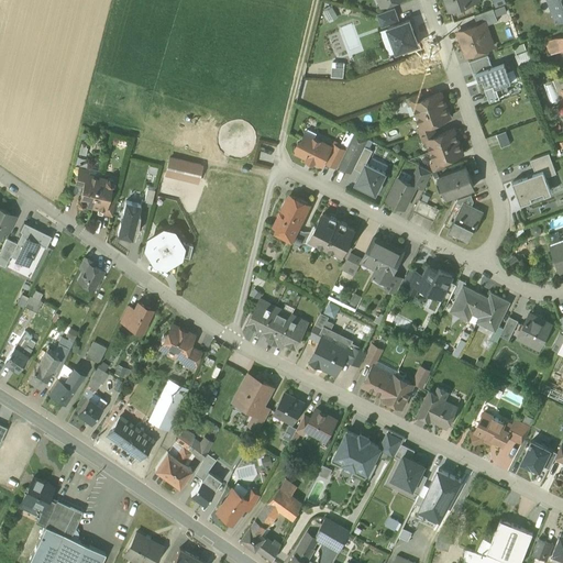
[(446,0),(451,11),(475,1),(474,0),(446,0)]
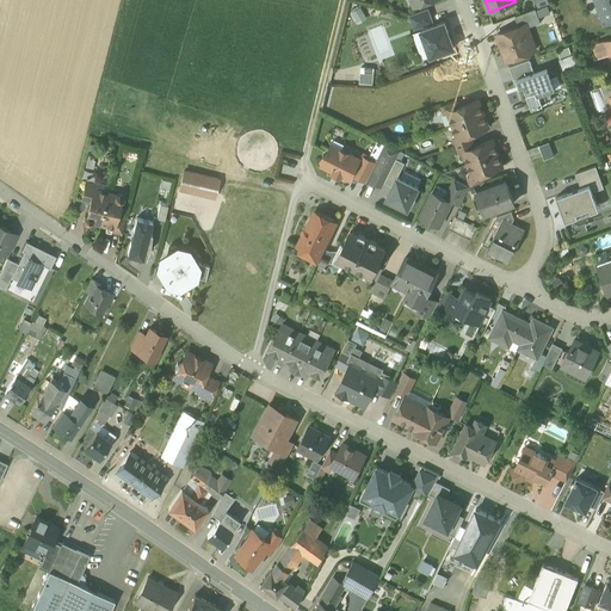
[(547,0),(536,0),(539,11),(550,7),(547,0)]
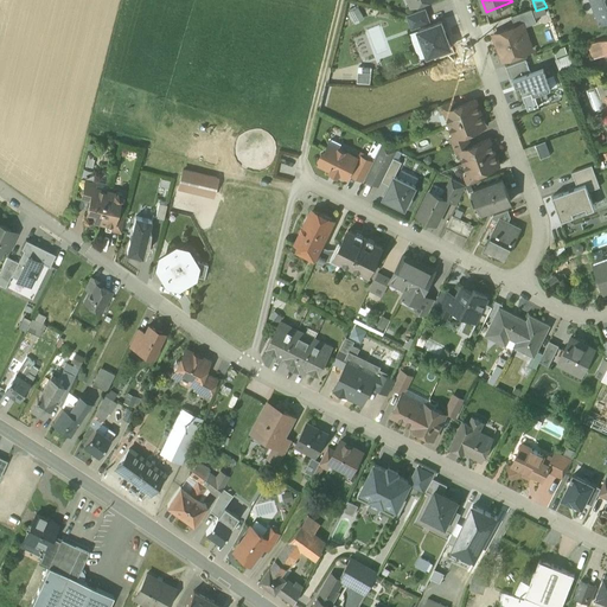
[(606,0),(592,0),(601,24),(606,21),(606,0)]
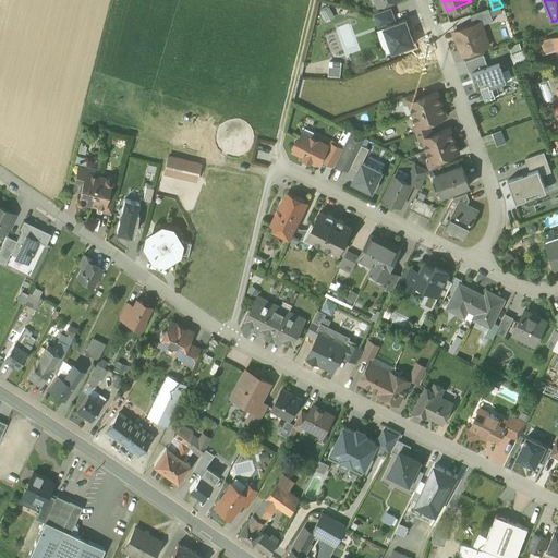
[(330,7),(322,11),(327,21),(336,16),(330,7)]
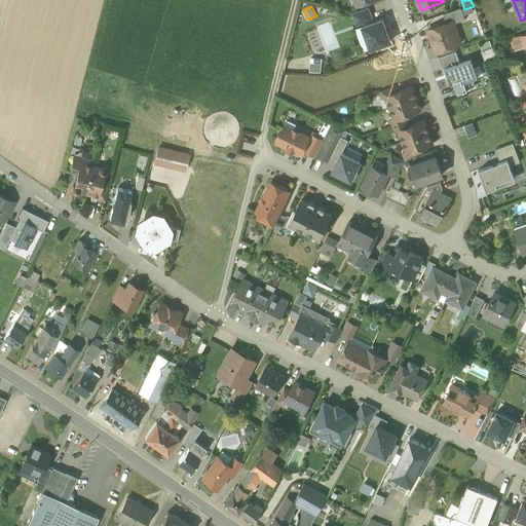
[(373,20),(368,7),(352,13),(357,26),(373,20)]
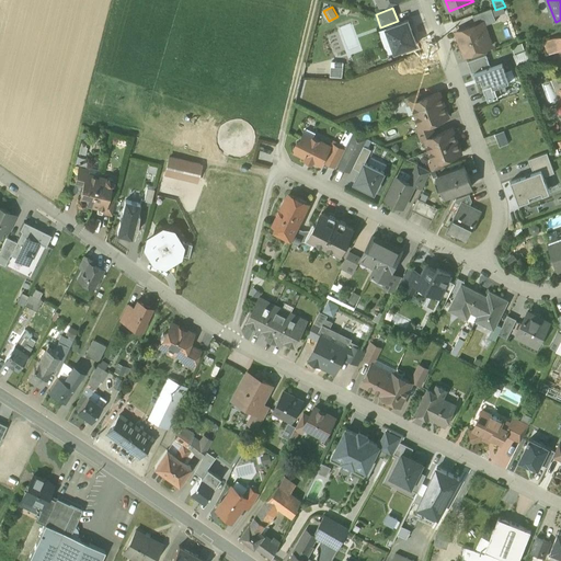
[(491,9),(472,15),(476,25),(480,24),(481,26),(495,22),(491,9)]
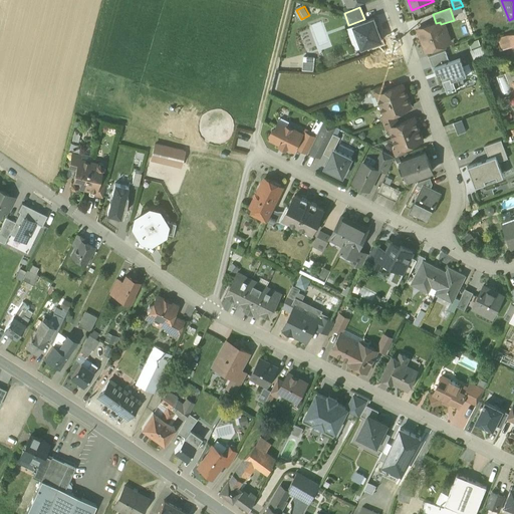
[(373,18),(353,26),(361,47),(381,40),(373,18)]
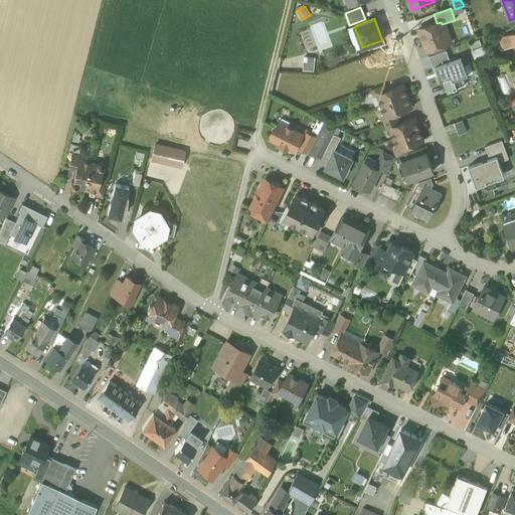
[(437,23),(419,29),(426,51),(451,42),(451,41),(449,42),(446,35),(442,24),(441,22),(437,23)]
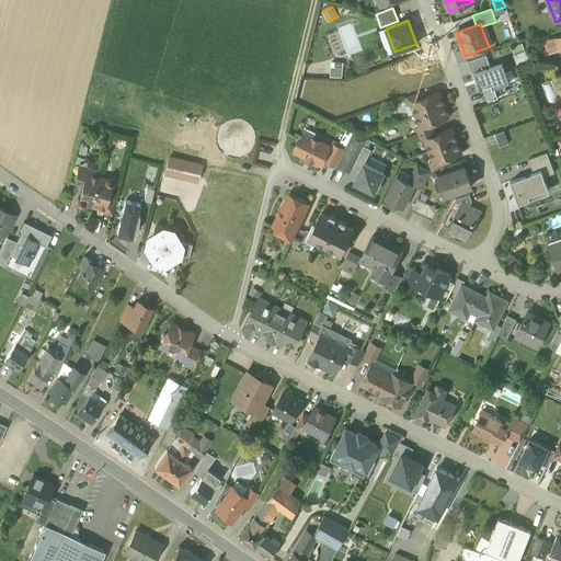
[(560,49),(560,39),(560,36),(549,39),(551,44),(549,45),(552,53),(560,49)]
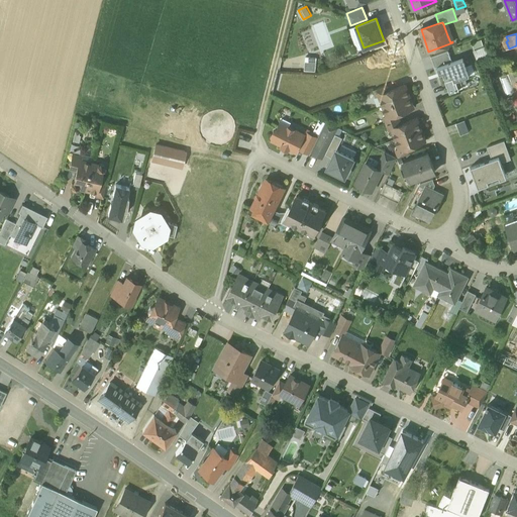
[(481,39),(472,43),(474,49),(483,45),(481,39)]
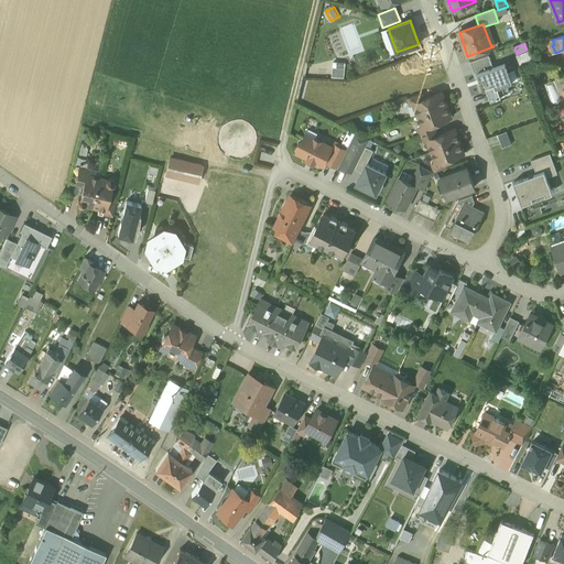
[(529,51),(517,55),(521,66),(532,62),(529,51)]
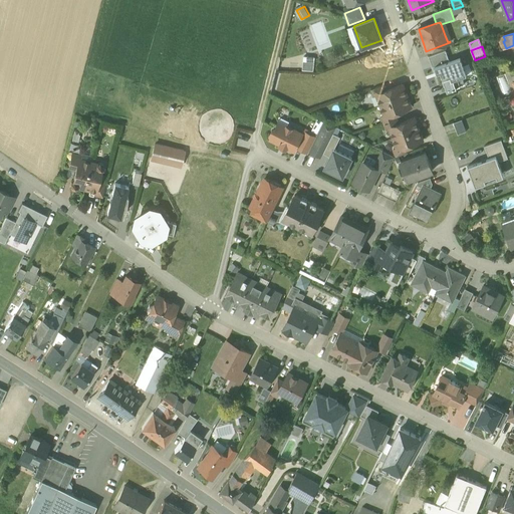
[(445,50),(429,56),(433,67),(434,66),(449,61),(445,50)]
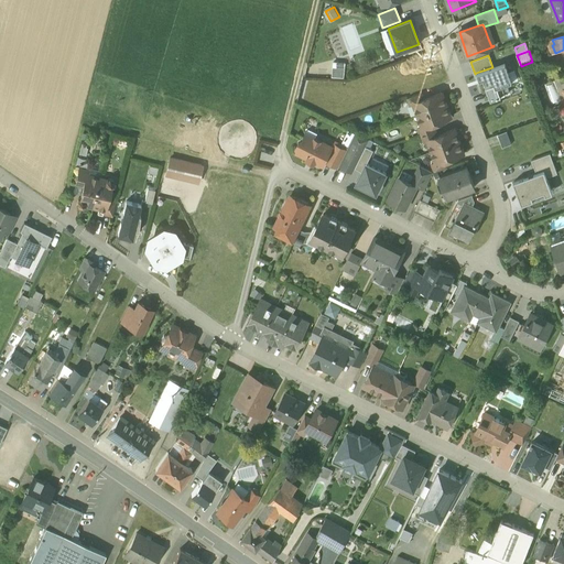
[(492,67),(476,73),(479,80),(484,79),(486,87),(494,84),(496,88),(512,83),(505,63),(492,67)]
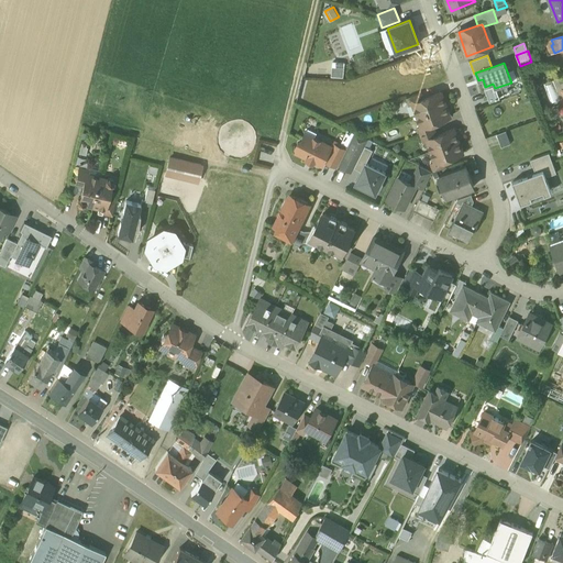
[(421,92),(407,97),(410,106),(414,105),(414,103),(423,99),(421,92)]
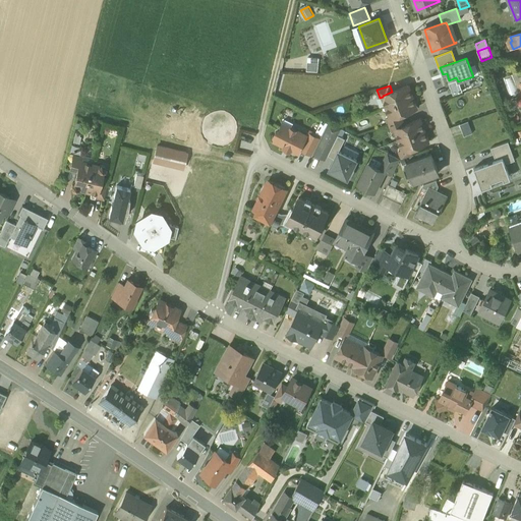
[(392,92),(383,96),(383,97),(386,106),(411,97),(408,87),(392,92)]
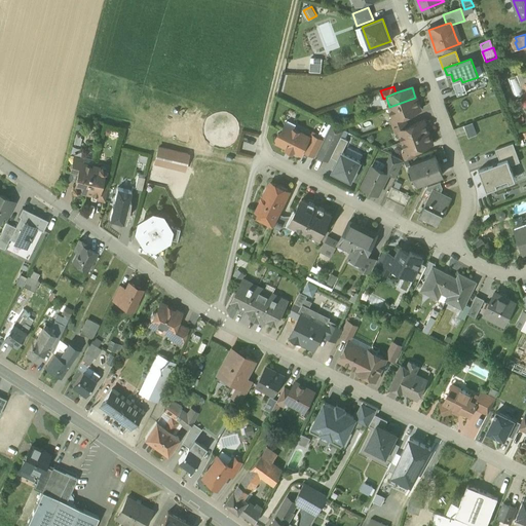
[(415,98),(389,107),(393,118),(395,119),(404,115),(420,109),(415,98)]
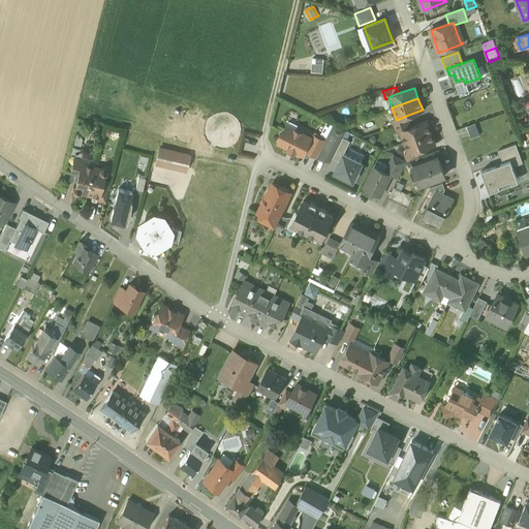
[(406,116),(397,120),(396,119),(393,120),(395,126),(408,121),(406,116)]
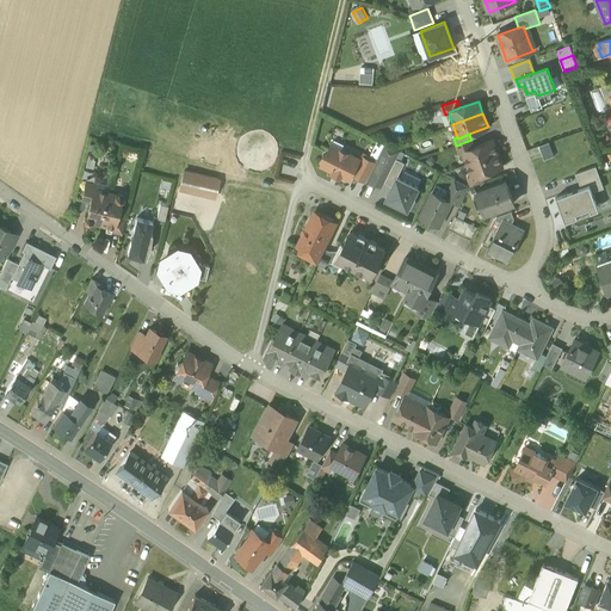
[(471,140),(456,146),(460,153),(464,152),(464,150),(474,147),(471,140)]
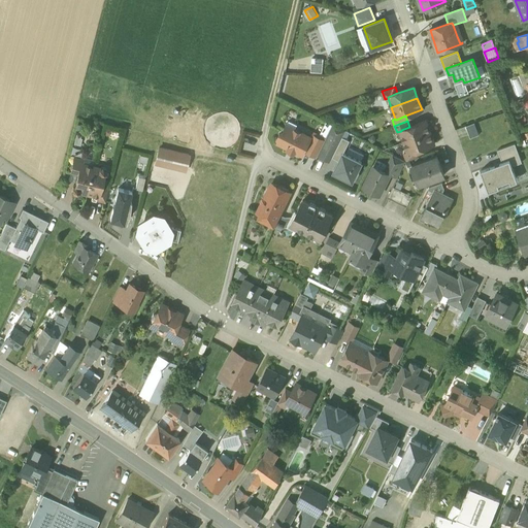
[(409,127),(401,130),(401,131),(404,141),(430,132),(426,122),(409,127)]
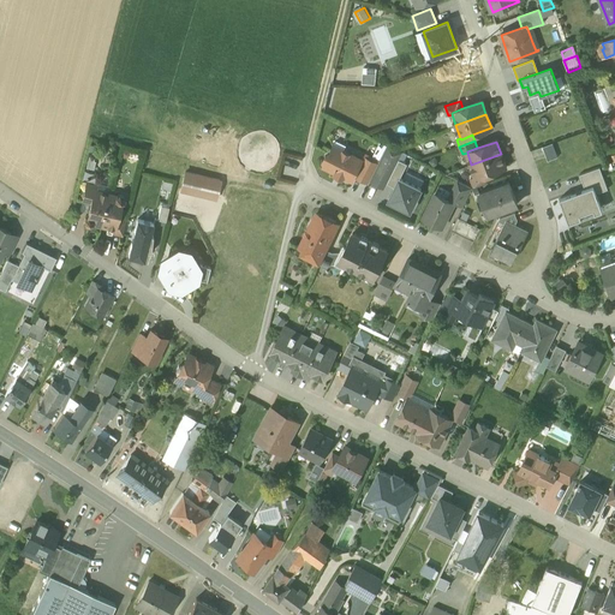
[(548,160),(560,156),(555,142),(544,145),(548,160)]
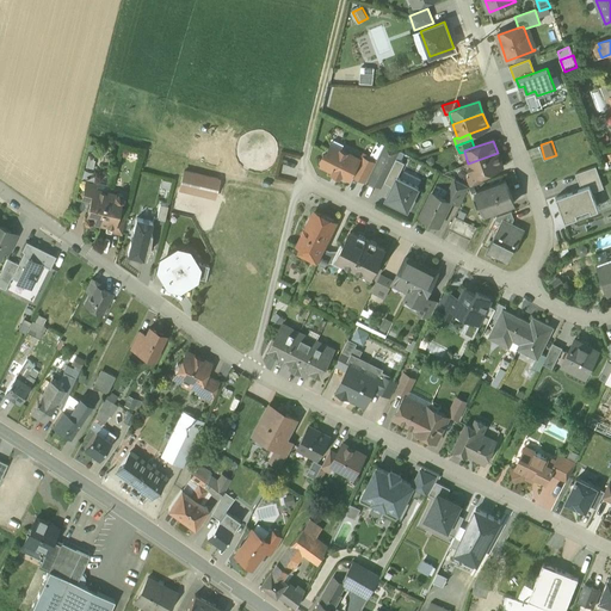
[(376,164),(368,180),(382,187),(384,183),(396,159),(400,152),(386,143),(376,164)]
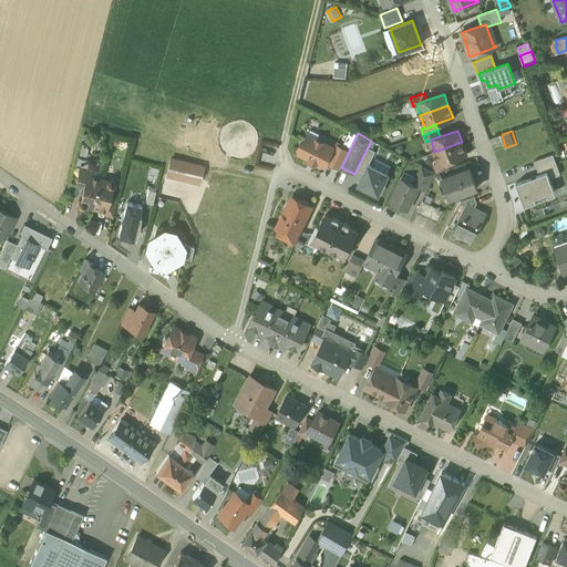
[(332,147),(307,134),(303,142),(300,143),(298,146),(299,150),(298,153),(309,158),(308,160),(317,164),(317,162),(325,166),(326,162),(333,147),(332,147)]
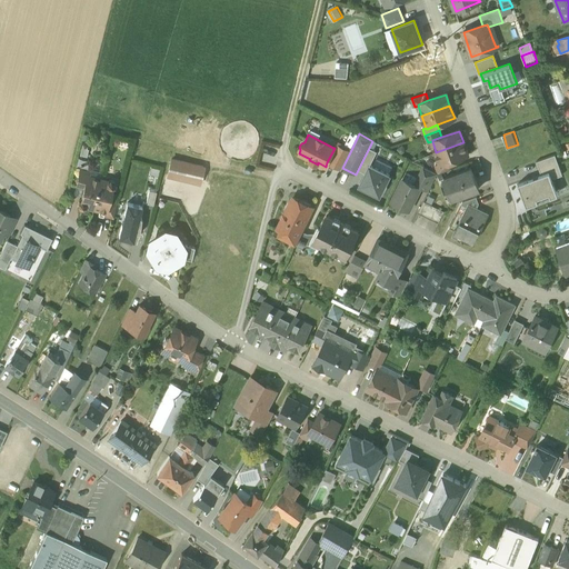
[(463,142),(436,152),(440,165),(441,166),(451,161),(468,156),(463,142)]
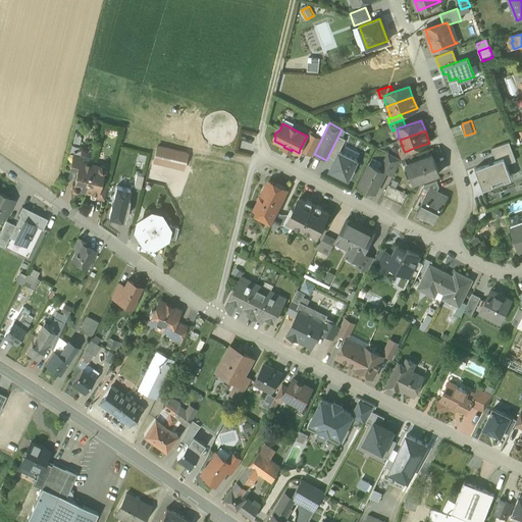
[(321,140),(307,133),(306,136),(307,136),(300,149),(313,155),(314,154),(321,140)]
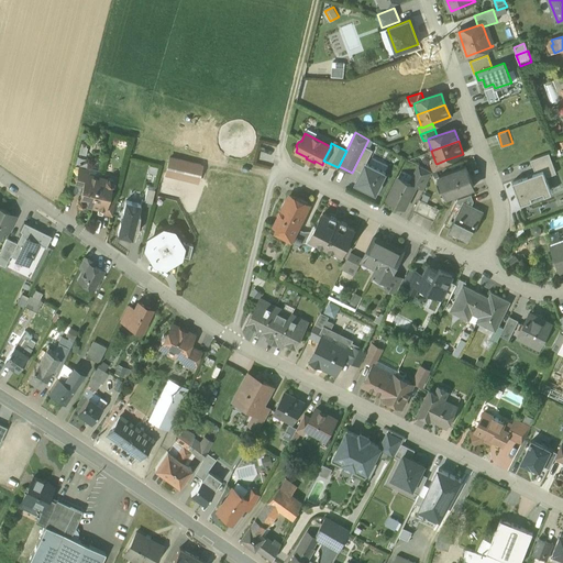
[(365,146),(354,168),(361,172),(365,164),(366,164),(373,151),(365,146)]
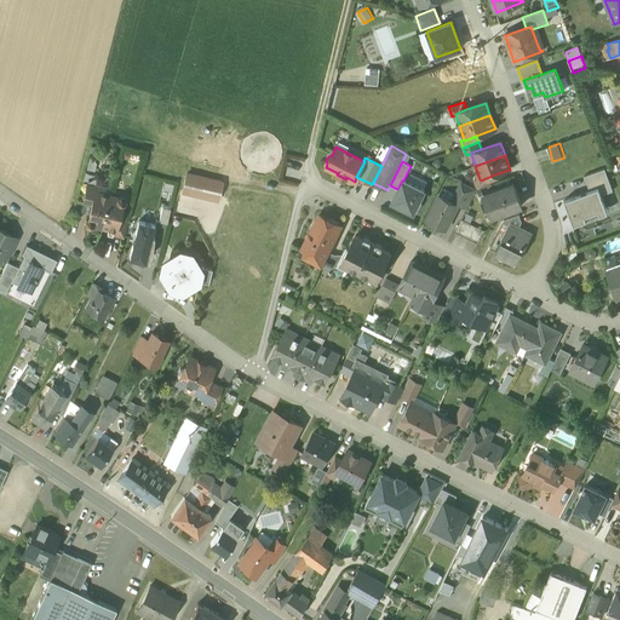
[(604,168),(584,176),(590,190),(598,188),(601,195),(613,191),(604,168)]
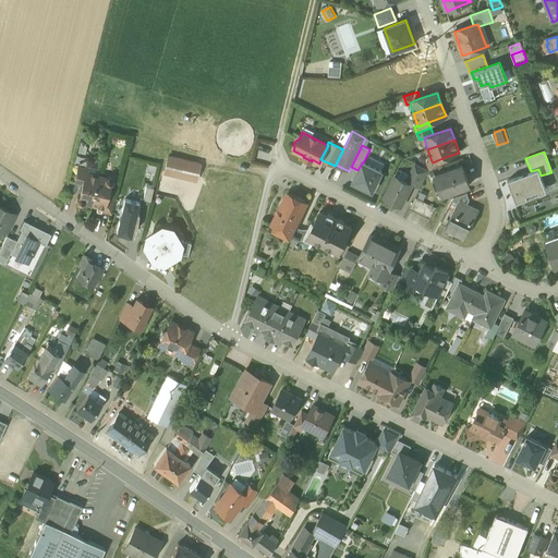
[(199,164),(168,156),(164,172),(173,174),(174,171),(196,177),(199,164)]
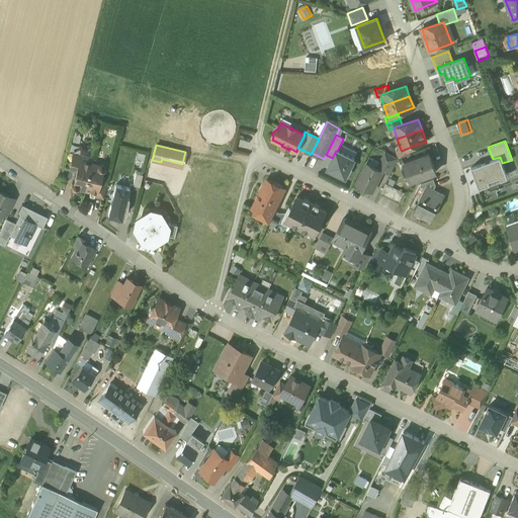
[(411,147),(402,151),(401,150),(398,151),(400,157),(412,152),(411,147)]
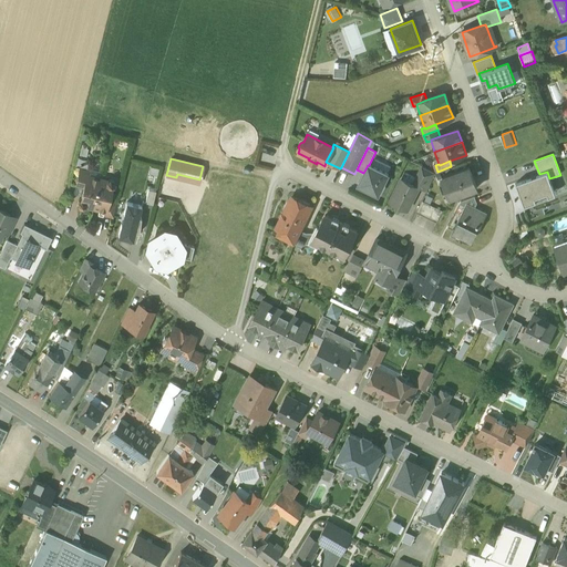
[(369,165),(368,165),(363,173),(358,184),(378,194),(388,174),(369,165)]
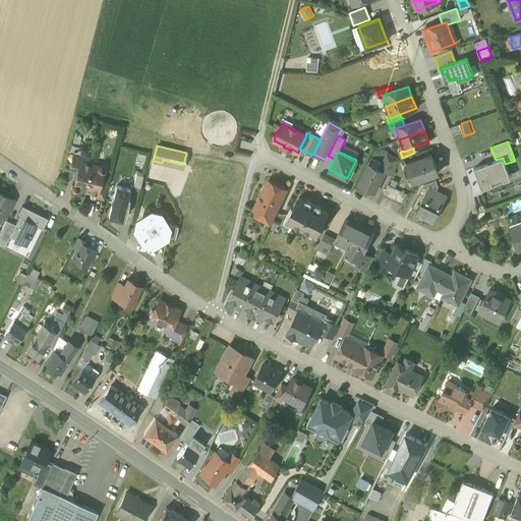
[(400,159),(389,153),(380,170),(385,173),(387,169),(393,173),(400,159)]
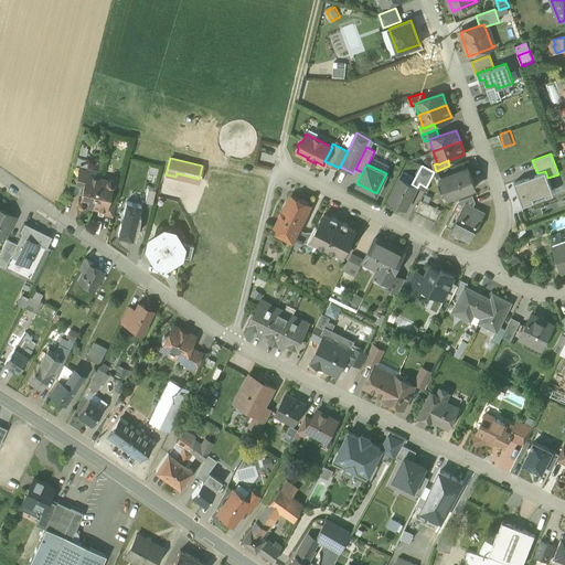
[(467,167),(440,177),(448,198),(475,188),(467,167)]
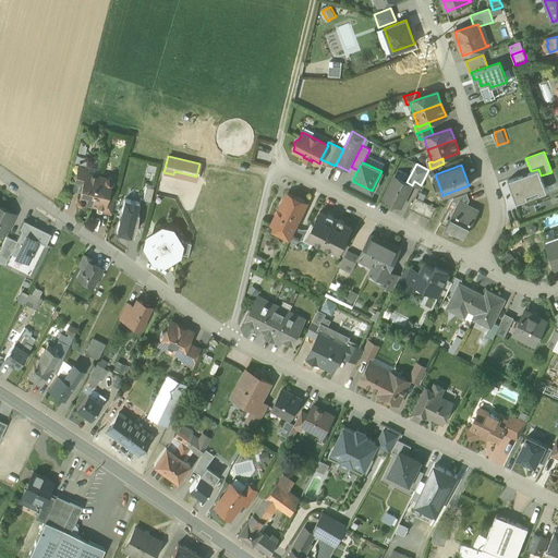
[(87,168),(79,166),(75,181),(83,183),(86,172),(87,168)]
